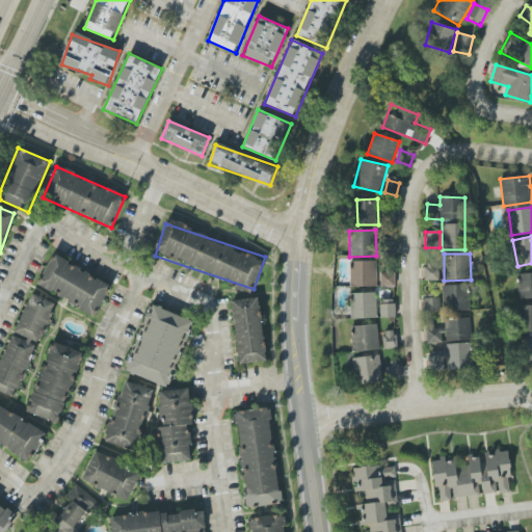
[(95,316),(110,285),(53,255),(37,286),(95,316)]
